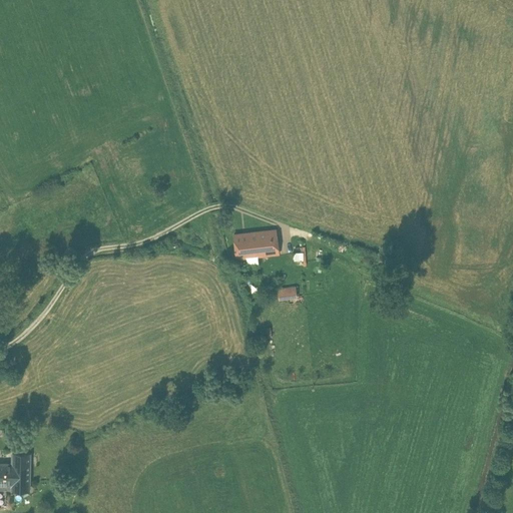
[(277,229),(252,232),(255,255),(280,252),(277,229)]
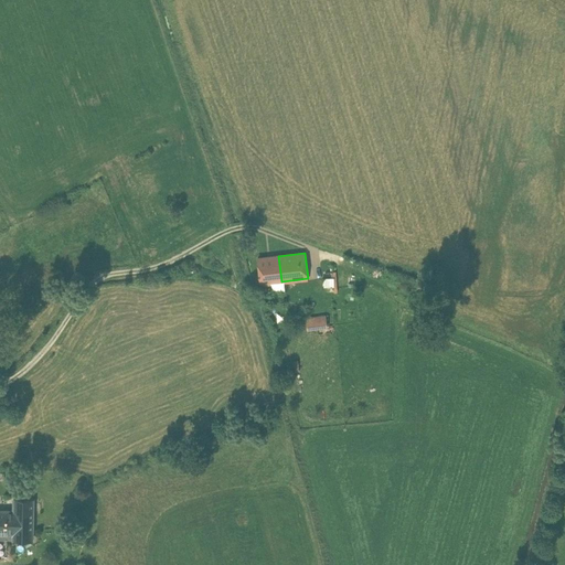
[(278,256),(257,258),(259,275),(260,284),(281,281),(278,256)]
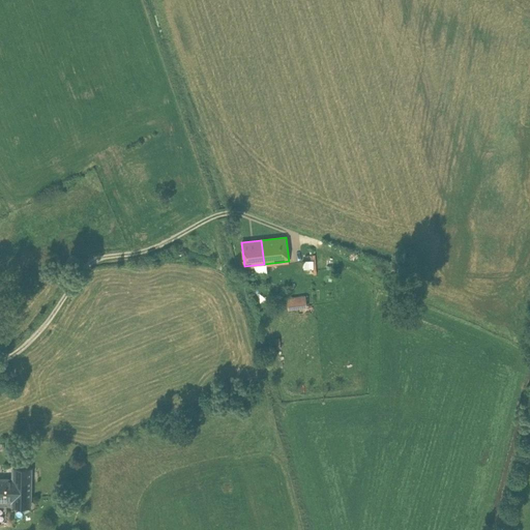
[(305,296),(288,299),(289,308),(306,305),(305,296)]
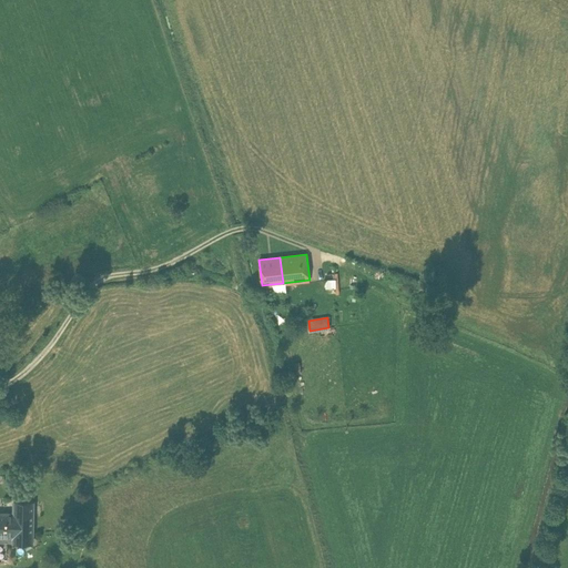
[(293,362),(294,372),(302,371),(301,361),(293,362)]
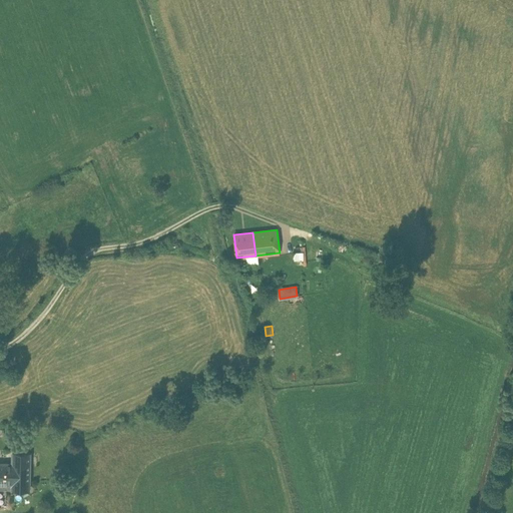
[(30,454),(13,453),(13,463),(0,463),(0,489),(29,490),(30,454)]
